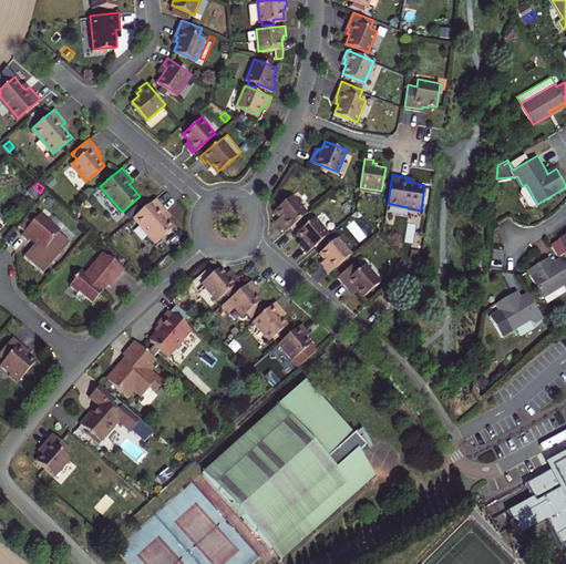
[(523,186),(522,187),(521,190),(530,205),(537,204),(526,184),(523,186)]
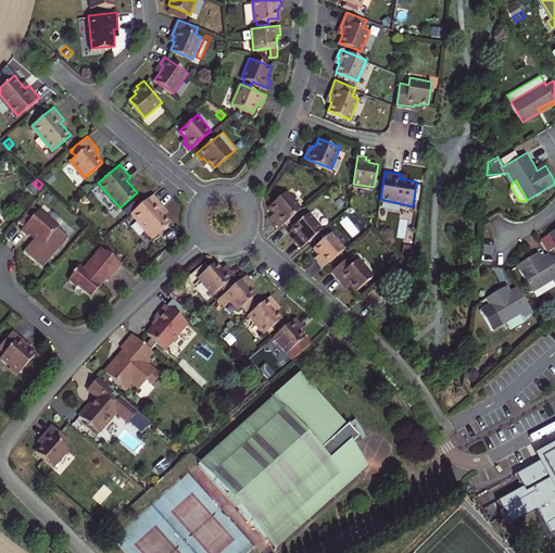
[(274,220),(279,226),(302,208),(287,190),(268,205),(275,212),(273,213),(276,217),(274,220)]
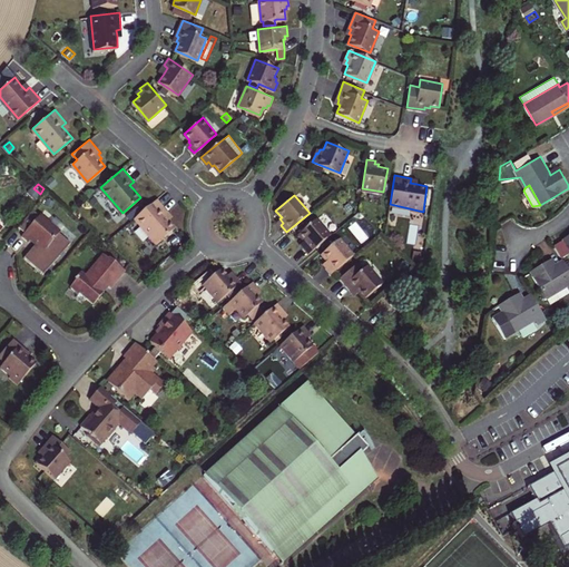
[(164,214),(168,211),(157,198),(135,217),(157,243),(175,227),(168,218),(164,214)]
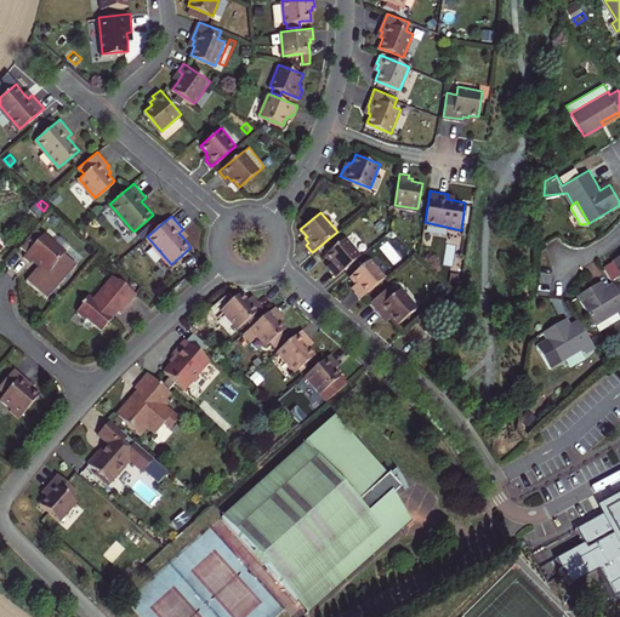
[(38,260),(40,262),(27,278),(47,296),(77,262),(64,252),(66,250),(44,232),(43,233),(37,227),(21,245),(27,251),(24,255),(32,261),(34,257),(38,260)]
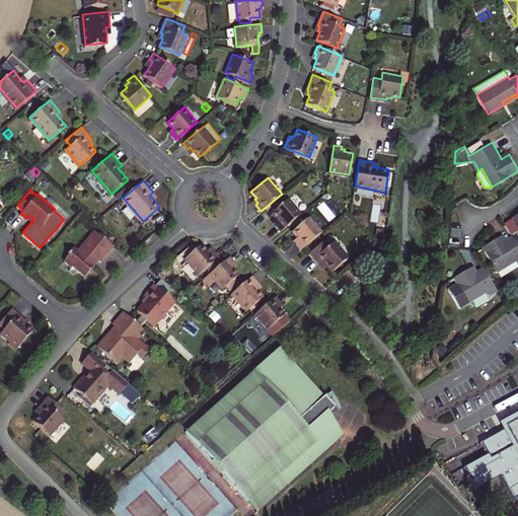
[(276,224),(281,230),(301,213),(289,198),(272,212),(277,218),(276,220),(278,222),(276,224)]
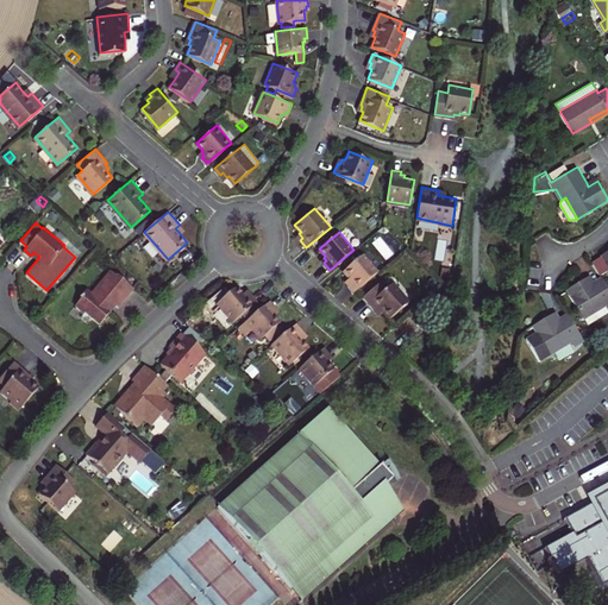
[(607,249),(591,259),(600,273),(607,269),(607,249)]
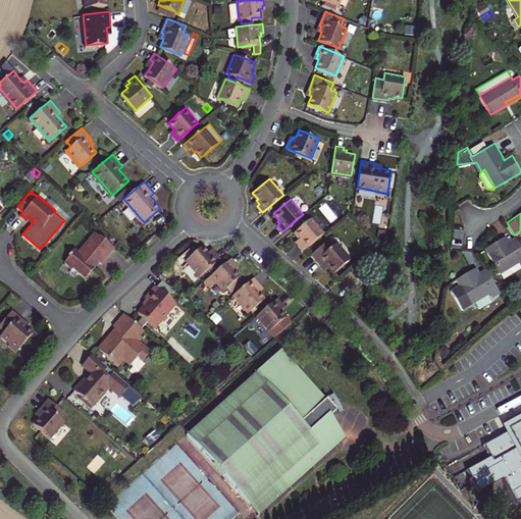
[(157,217),(161,222),(165,219),(161,214),(157,217)]
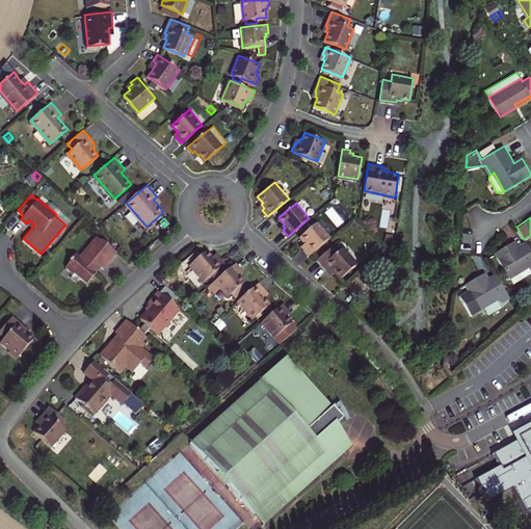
[(304,248),(310,255),(330,237),(317,221),(299,236),(306,242),(303,244),(306,246),(304,248)]
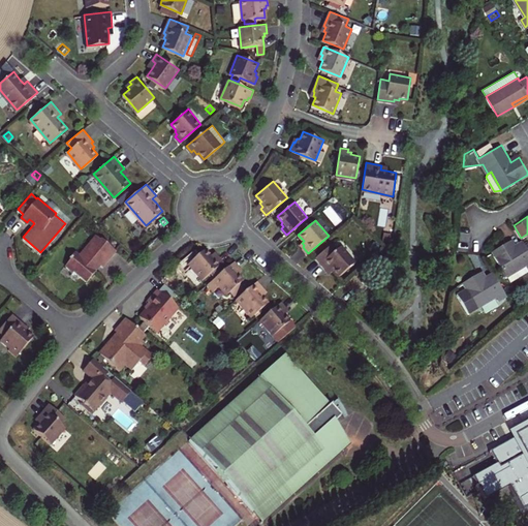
[(70,258),(66,264),(73,270),(74,269),(81,275),(87,280),(91,275),(93,277),(98,271),(94,267),(98,261),(103,266),(117,250),(101,238),(96,234),(88,244),(88,247),(85,247),(80,253),(75,250),(69,257),(70,258)]
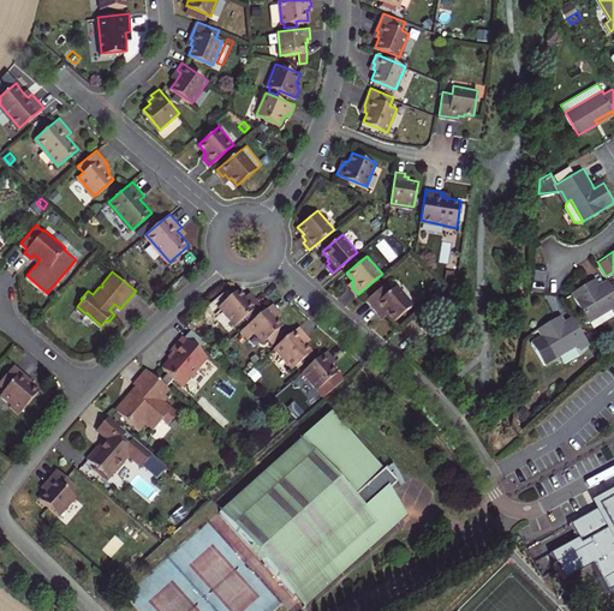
[(589,318),(590,319),(610,307),(613,311),(613,289),(608,279),(600,283),(595,286),(591,280),(573,291),(585,311),(589,318)]
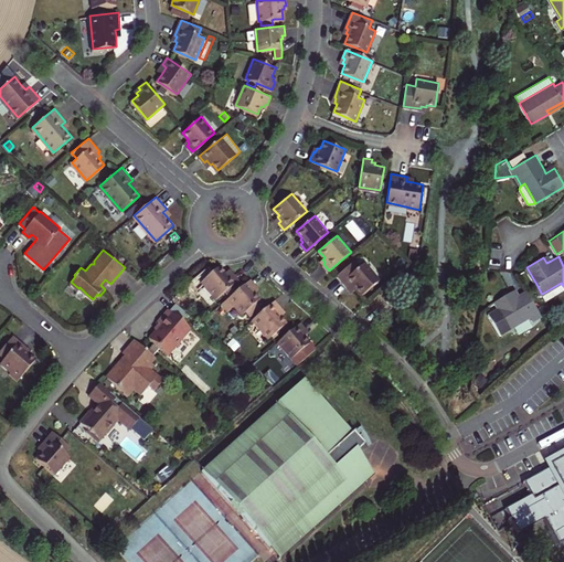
[(355,288),(361,295),(380,279),(364,262),(359,266),(354,260),(337,274),(348,287),(350,285),(353,289),(355,288)]
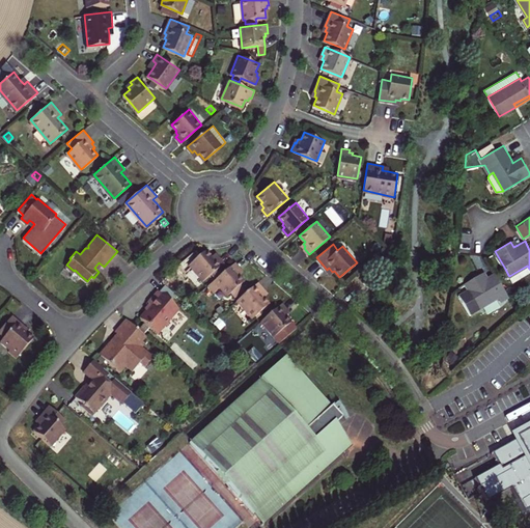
[(190,264),(203,280),(212,273),(220,266),(224,262),(219,256),(217,257),(214,253),(212,255),(206,249),(190,264)]
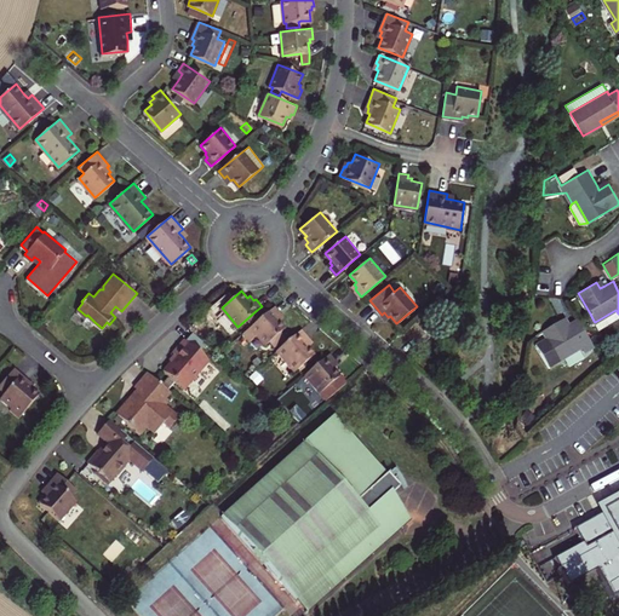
[(251,326),(265,344),(270,340),(278,334),(286,327),(280,320),(281,317),(279,314),(281,312),(275,305),(251,326)]
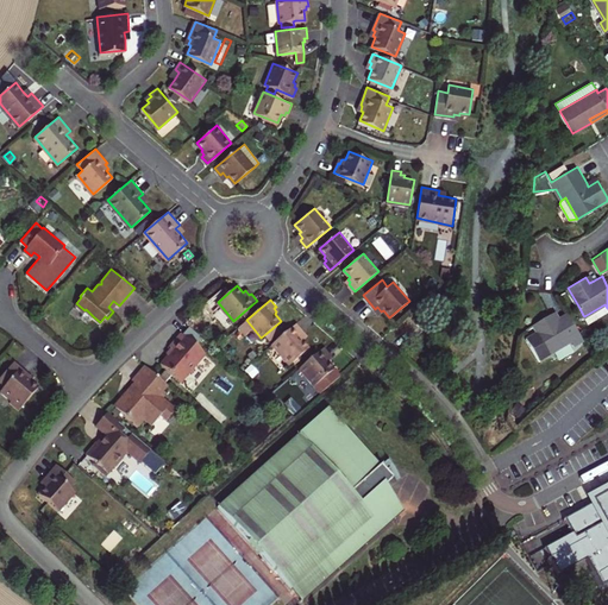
[(243,313),(246,316),(256,308),(252,304),(243,313)]
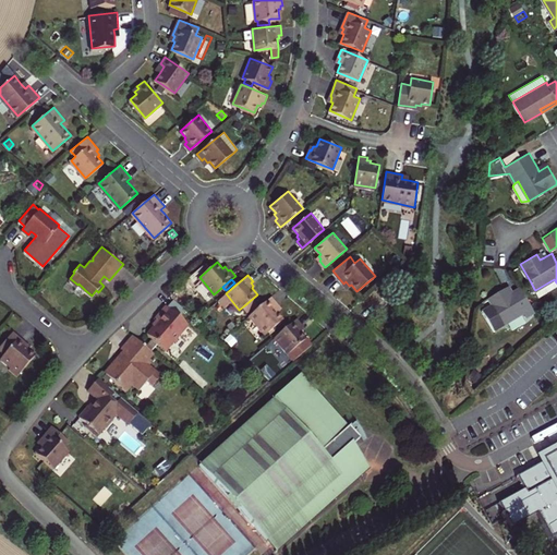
[(535,290),(539,296),(556,286),(556,282),(554,279),(535,290)]
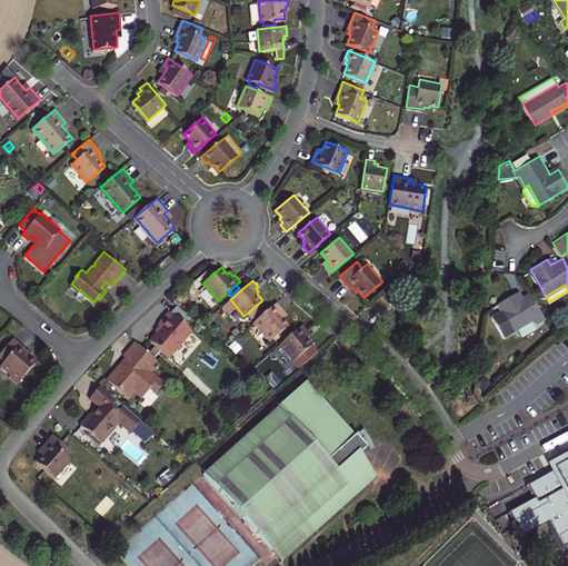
[(79,297),(82,299),(87,296),(80,289),(79,290),(76,294),(79,297)]
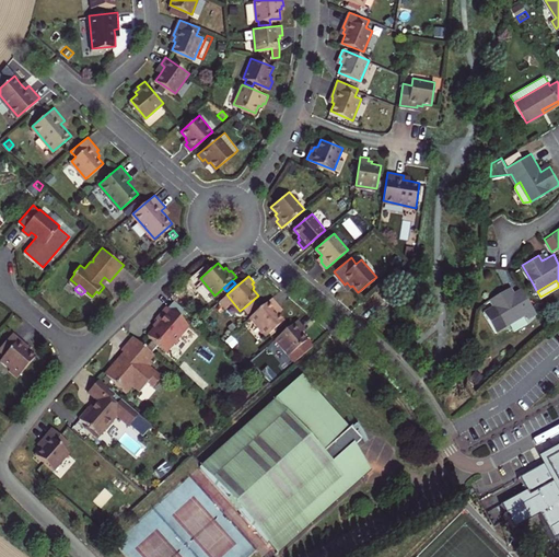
[(525,314),(527,317),(536,312),(522,288),(514,292),(511,294),(508,288),(490,299),(493,304),(484,310),(497,331),(525,314)]
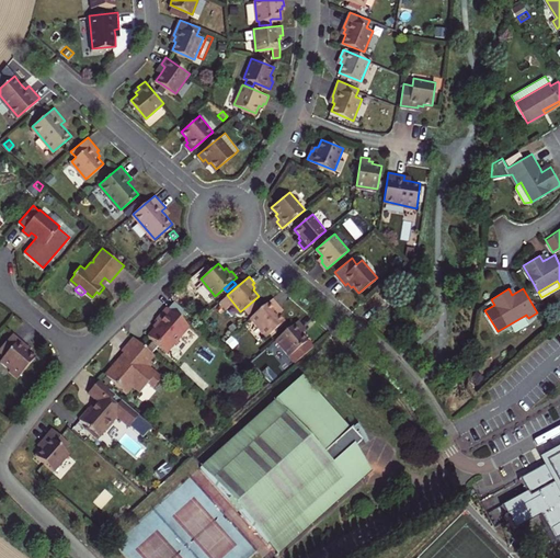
[(385,296),(389,303),(393,298),(388,293),(385,296)]
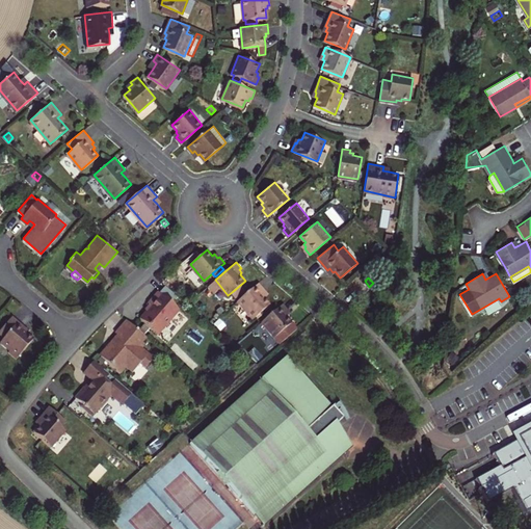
[(238,299),(253,318),(270,302),(264,296),(261,291),(264,289),(259,282),(238,299)]
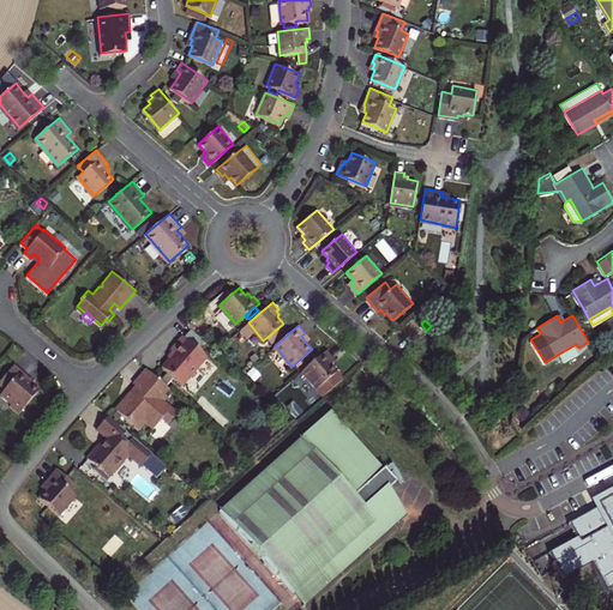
[(268,337),(272,342),(280,336),(275,331),(268,337)]
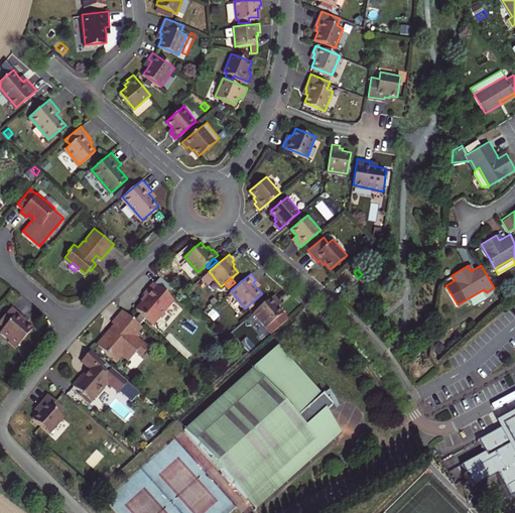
[(137,307),(153,323),(174,298),(154,281),(144,292),(147,295),(144,299),(137,307)]
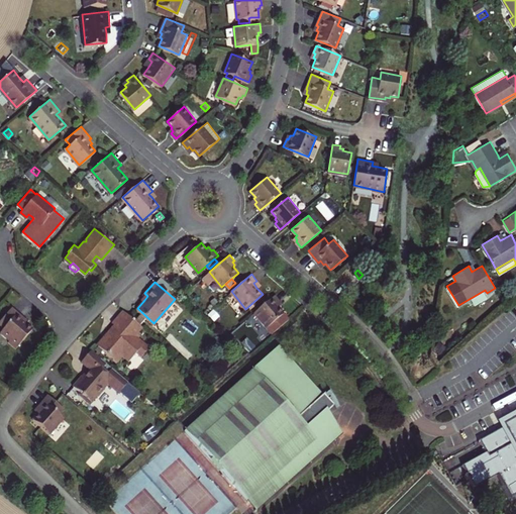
[(254,311),(274,332),(289,317),(279,306),(280,304),(278,302),(280,300),(275,294),(254,311)]
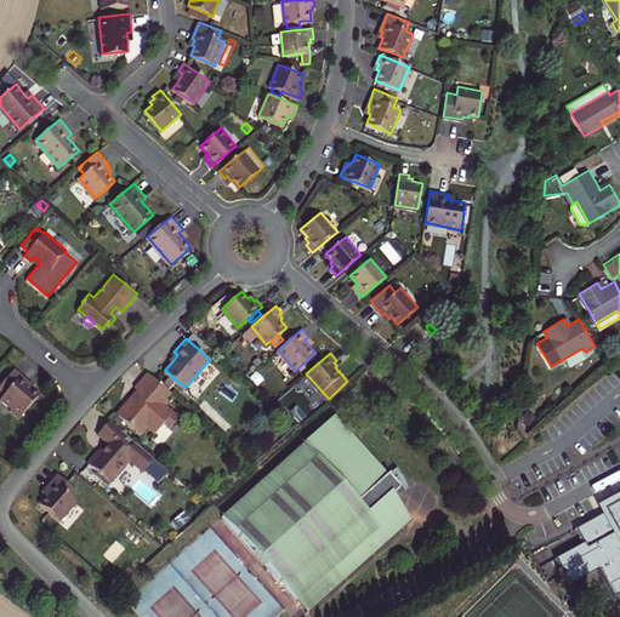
[(27,378),(15,367),(0,383),(0,387),(5,392),(1,396),(12,406),(11,409),(20,416),(40,393),(28,383),(24,380),(27,378)]
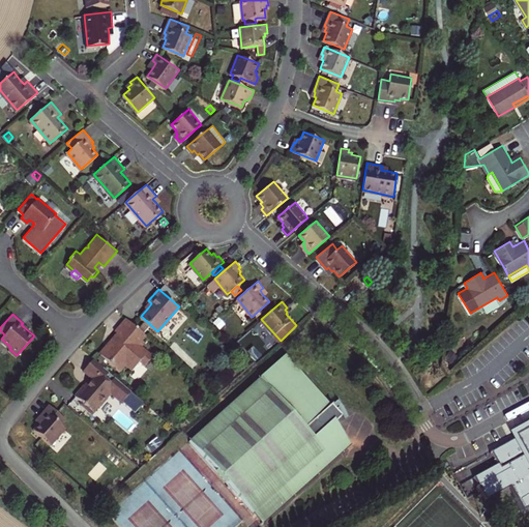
[(99,352),(120,370),(126,363),(133,369),(141,359),(145,364),(153,355),(141,345),(144,342),(141,340),(146,334),(126,317),(115,329),(118,331),(112,339),(114,343),(112,344),(111,345),(107,344),(99,352)]
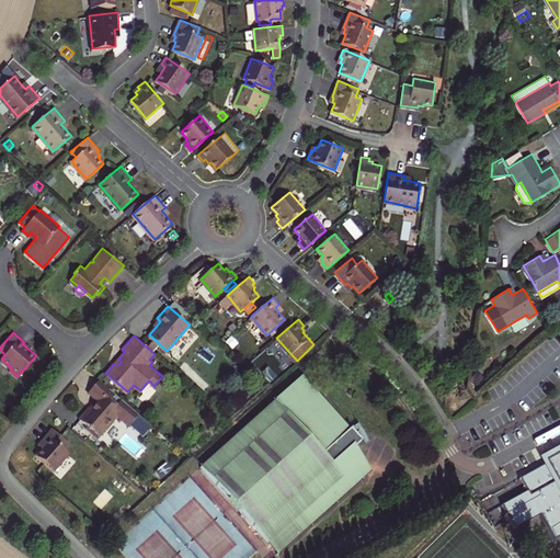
[(226,341),(231,346),(237,341),(231,336),(226,341)]
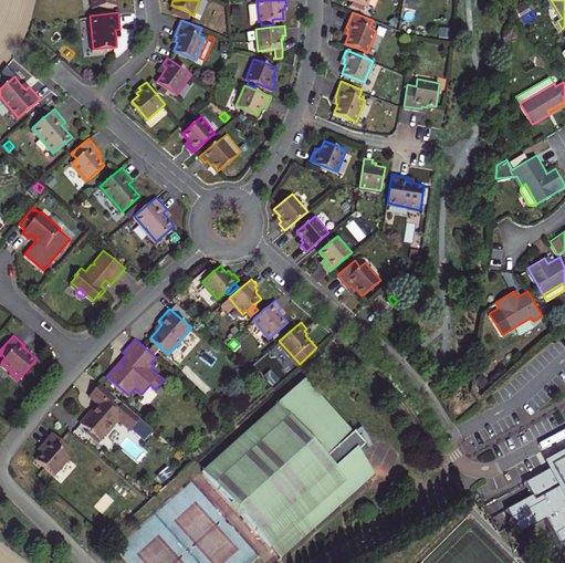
[(202,469),(281,556),(370,476),(362,465),(368,459),(359,448),(353,441),(358,437),(305,377),(202,469)]
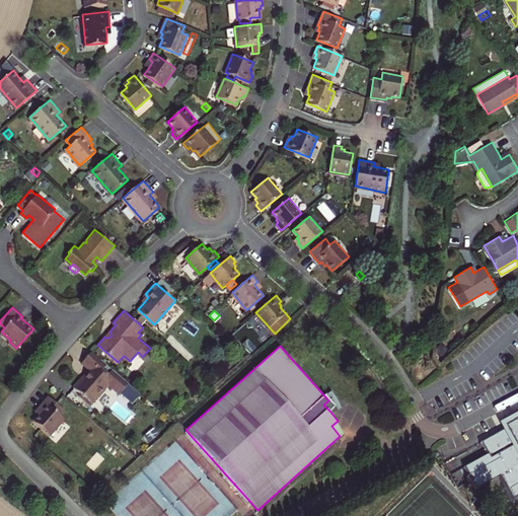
[(82,362),(90,368),(90,371),(87,374),(84,377),(83,376),(74,386),(81,392),(79,394),(90,403),(96,395),(99,395),(105,388),(104,386),(107,383),(109,381),(112,383),(121,391),(129,382),(92,350),(82,362)]
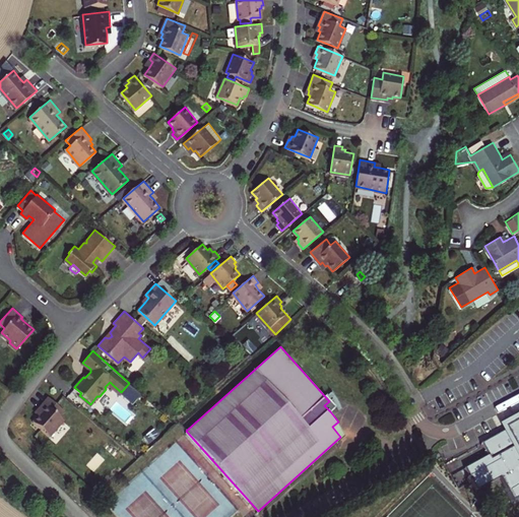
[(110,382),(108,384),(119,394),(121,392),(112,384),(110,382)]
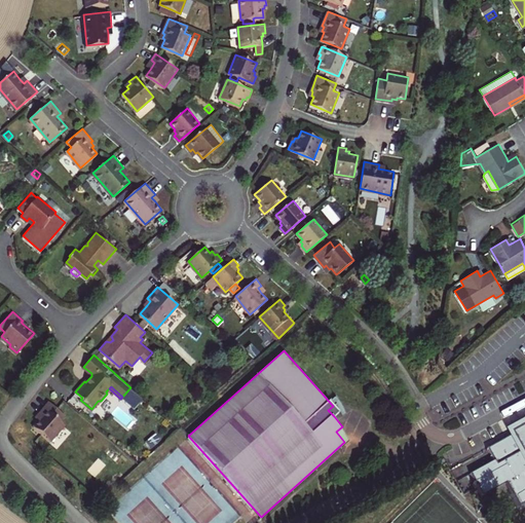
[(50,440),(65,424),(60,419),(65,414),(49,401),(39,412),(40,414),(37,418),(39,419),(34,425),(50,440)]
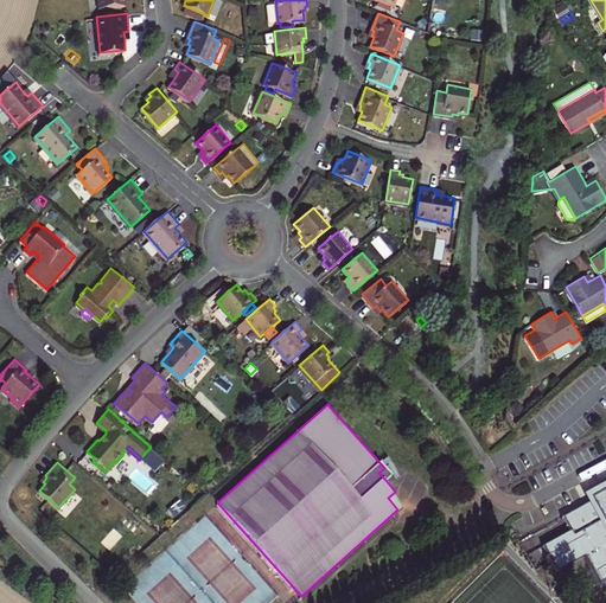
[(550,558),(556,569),(586,552),(601,584),(605,582),(605,491),(563,514),(571,528),(542,544),(548,555),(546,556),(548,560),(550,558)]
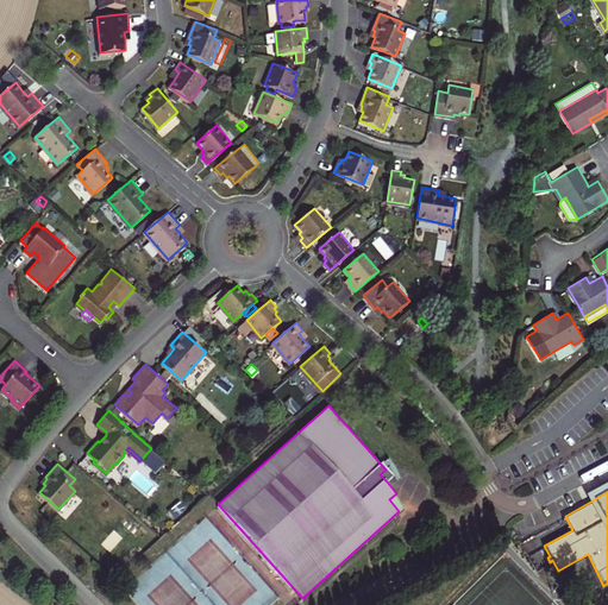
[(399,511),(407,504),(396,493),(389,499),(399,511)]
